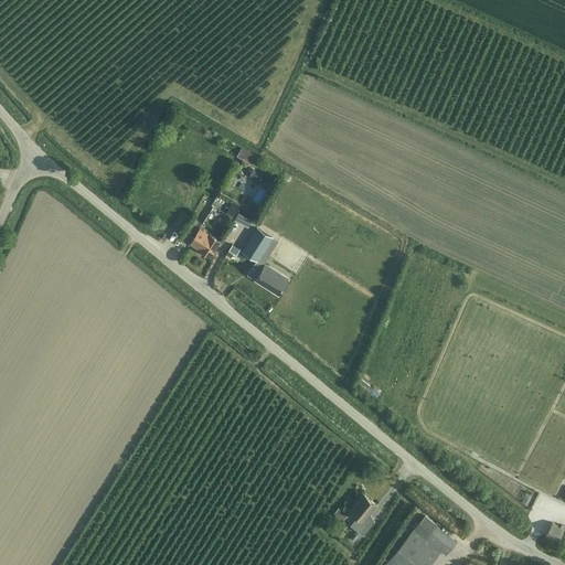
[(237,156),(252,163),(256,155),(242,147),(237,156)]
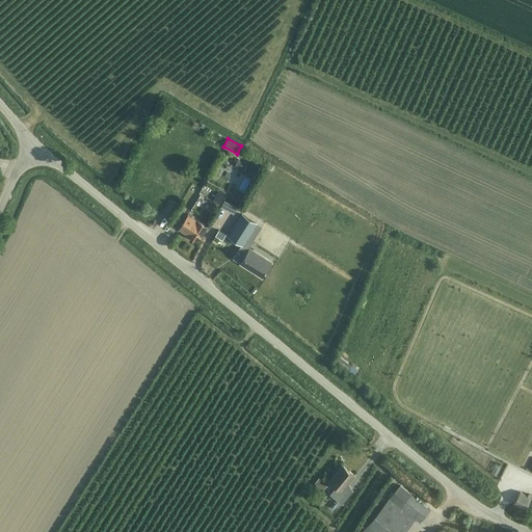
[(223,156),(219,158),(220,163),(223,165),(224,166),(229,164),(228,162),(228,158),(223,156)]
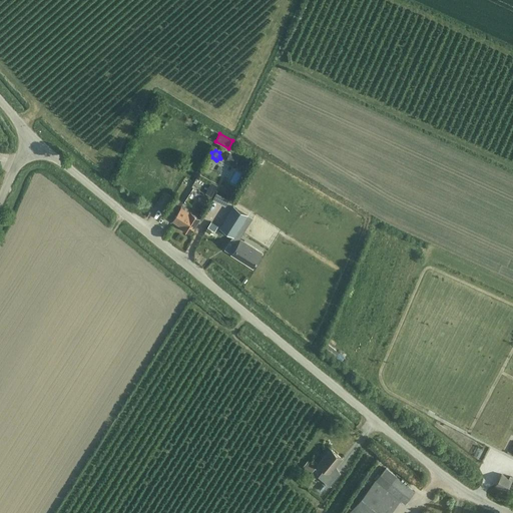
[(225,152),(223,156),(225,160),(230,160),(231,160),(232,164),(236,166),(240,165),(242,161),(243,161),(248,162),(251,159),(249,155),(245,153),(242,157),(241,157),(237,155),(233,156),(232,156),(229,152),(225,152)]
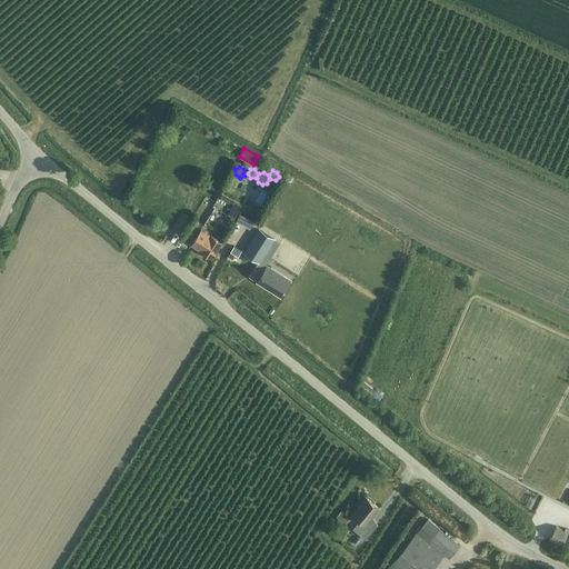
[(235,218),(241,205),(235,200),(228,215),(235,218)]
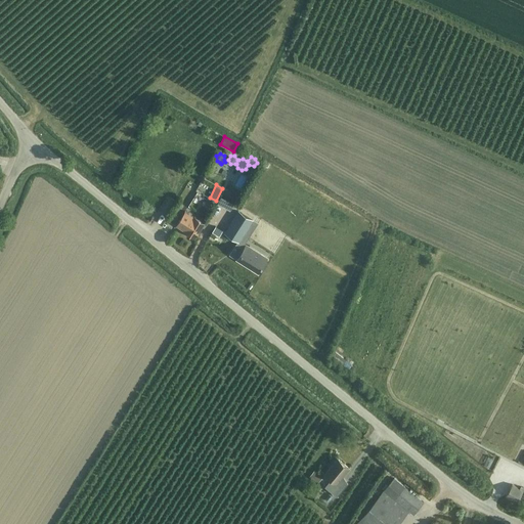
[(158,229),(173,199),(167,195),(153,226),(158,229)]
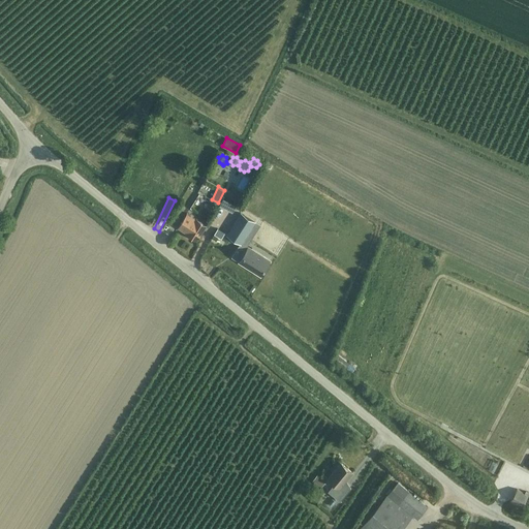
[(187,213),(178,227),(187,232),(186,234),(197,241),(207,225),(196,219),(187,213)]
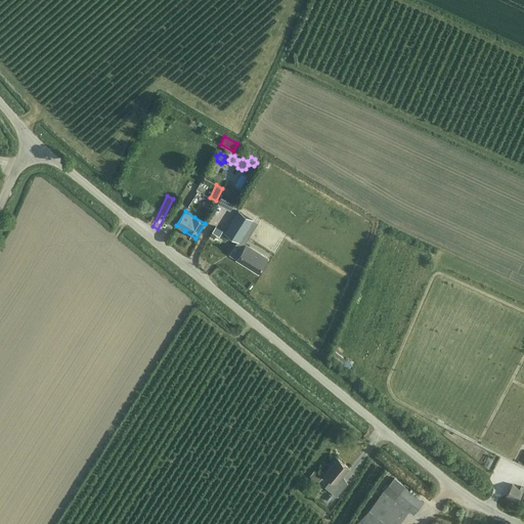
[(225,231),(225,232),(238,242),(253,220),(238,211),(225,231)]
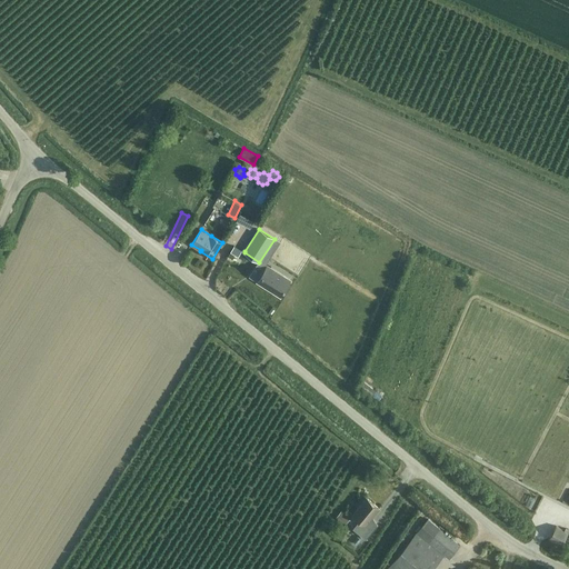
[(235,246),(230,252),(238,257),(241,250),(235,246)]
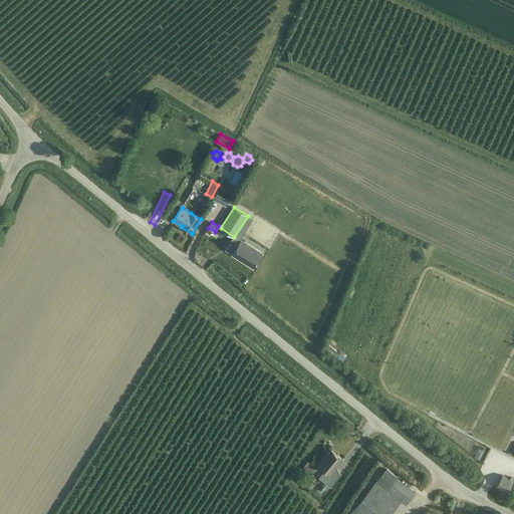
[(261,253),(241,240),(232,254),(252,267),(261,253)]
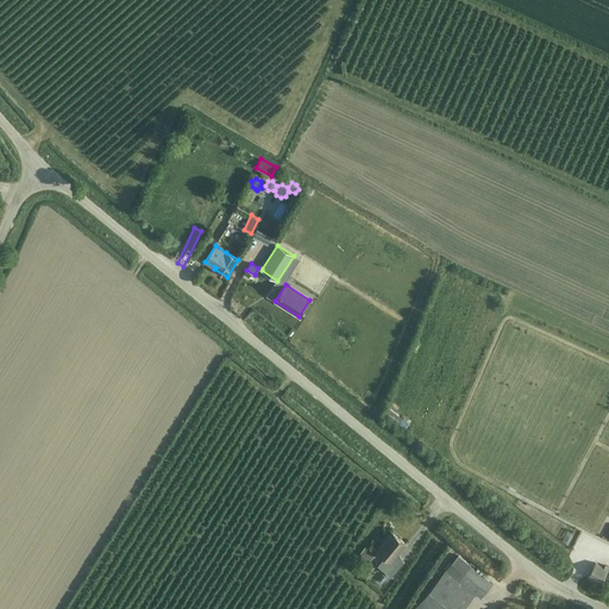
[(387,408),(382,413),(397,425),(402,419),(403,418),(388,406),(387,408)]
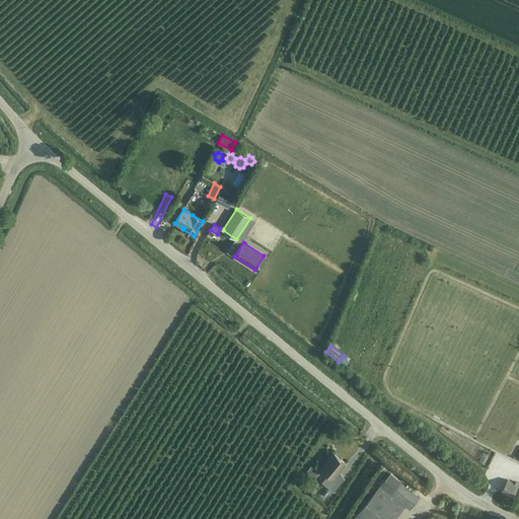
[(335,452),(321,467),(327,472),(321,480),(332,491),(343,479),(337,473),(346,462),(335,452)]
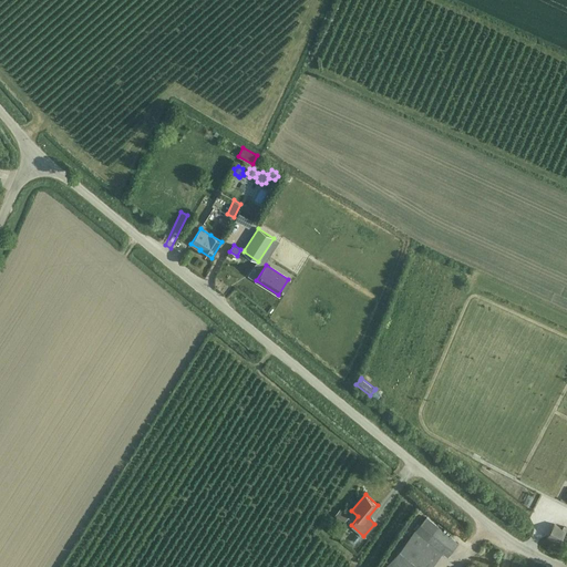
[(334,515),(343,522),(349,515),(341,508),(334,515)]
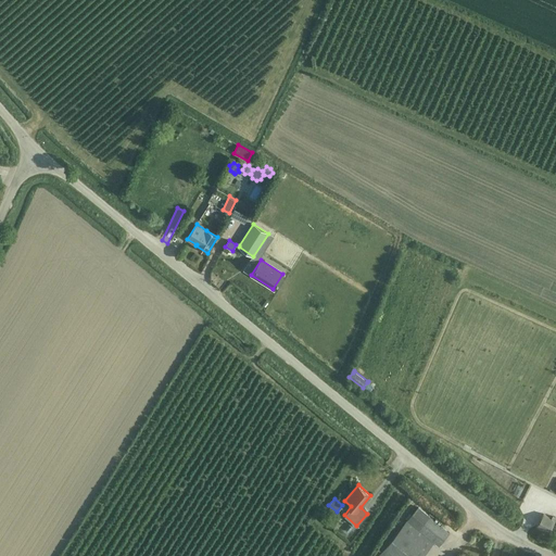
[(439,544),(450,531),(418,506),(378,555),(420,555),(433,541),(439,544)]
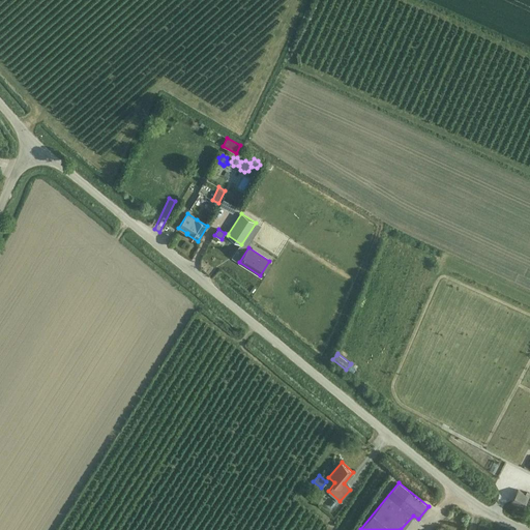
[(518,490),(511,501),(523,507),(529,494),(529,493),(527,492),(526,494),(518,490)]
